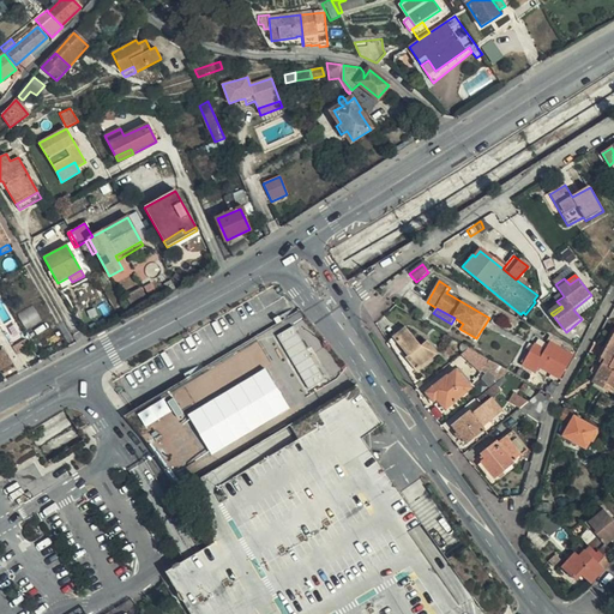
[(180,381),(176,384),(186,399),(228,374),(238,390),(289,357),(295,354),(323,337),(301,309),(221,359),(180,381)]
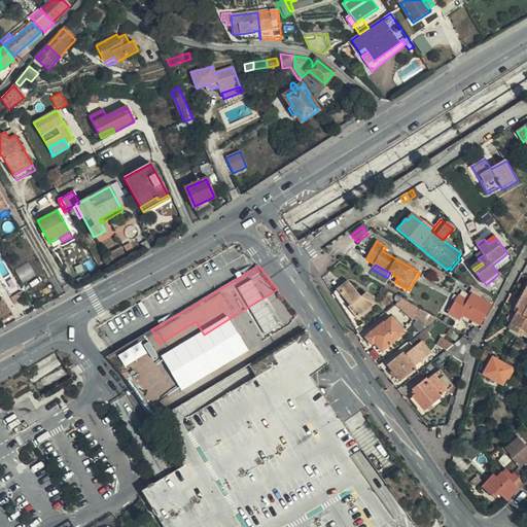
[(335,295),(352,322),(376,305),(366,293),(361,297),(350,284),(335,295)]
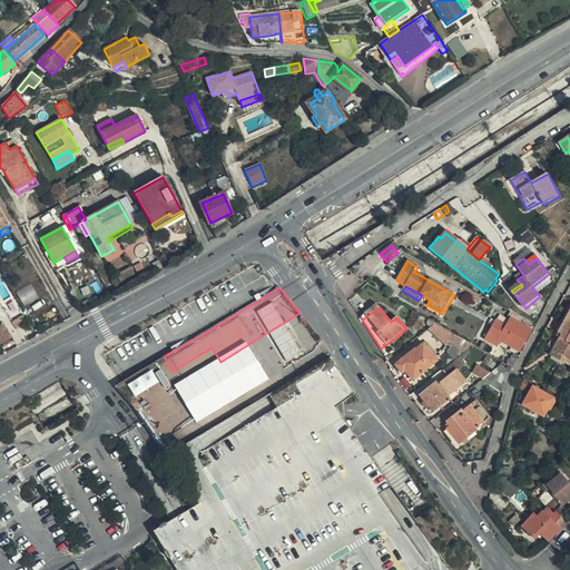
[(519,325),(522,318),(510,312),(507,318),(510,320),(519,325)]
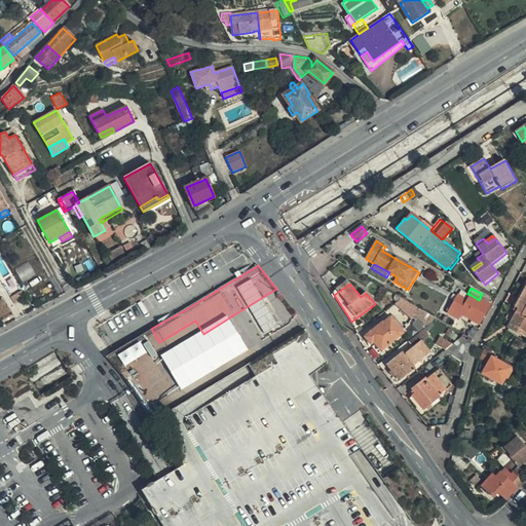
[(518,309),(511,325),(525,332),(525,288),(515,308),(518,309)]
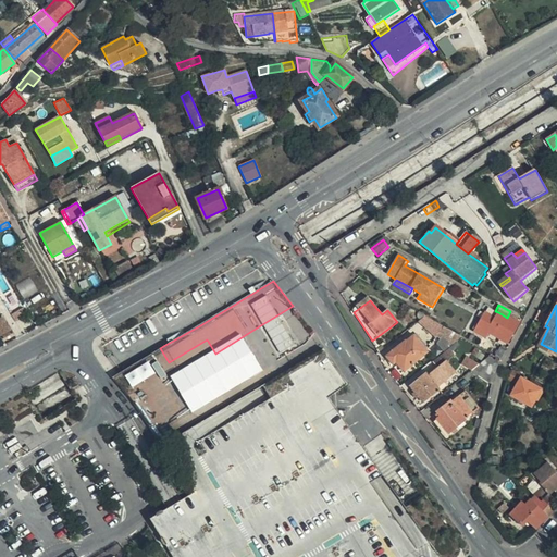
[(15,321),(27,314),(24,308),(12,316),(15,321)]
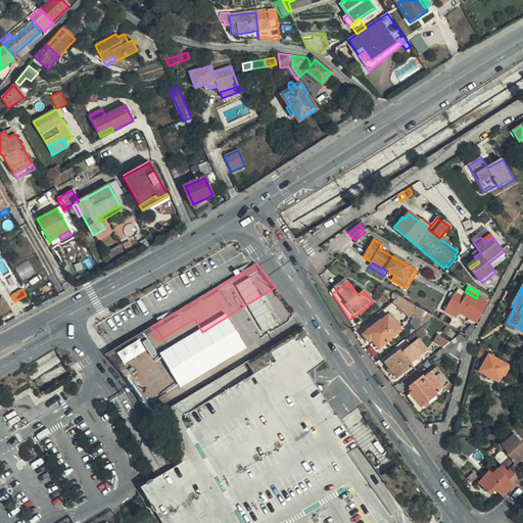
[(462,305),(452,300),(444,313),(456,319),(459,314),(477,324),(487,304),(476,298),(468,293),(465,299),(462,305)]
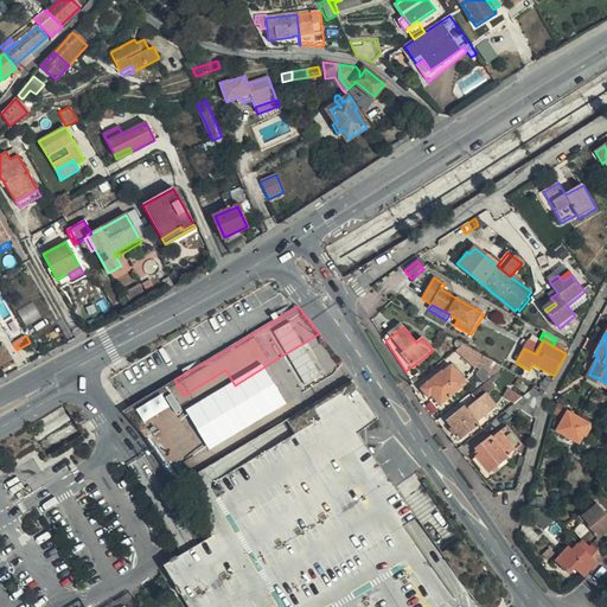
[(528,340),(524,349),(536,355),(540,347),(528,340)]
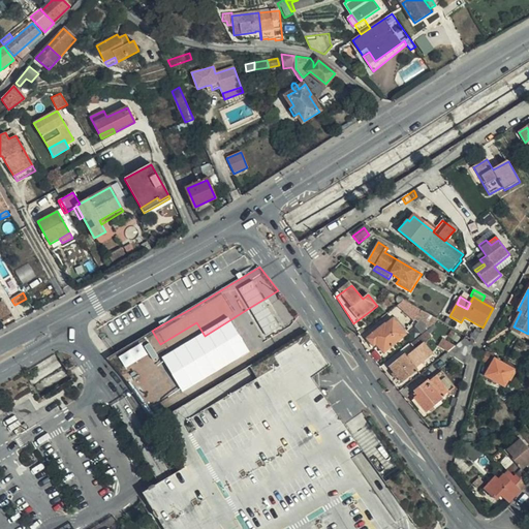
[(425,313),(404,301),(399,305),(397,307),(421,336),(428,330),(419,320),(425,313)]
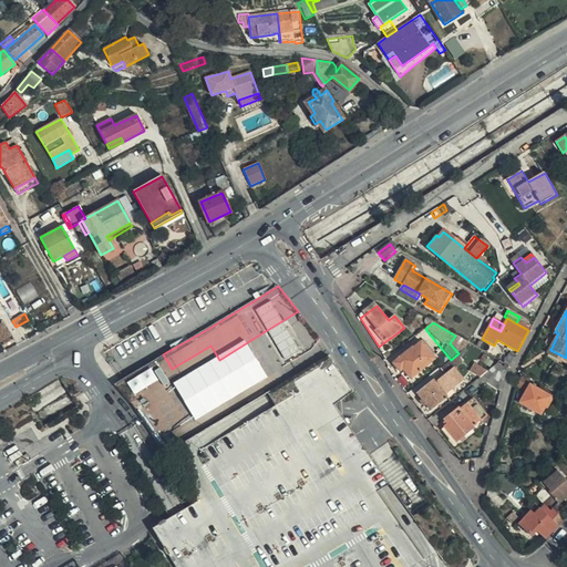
[(459,353),(470,344),(467,342),(455,336),(450,343),(459,353)]
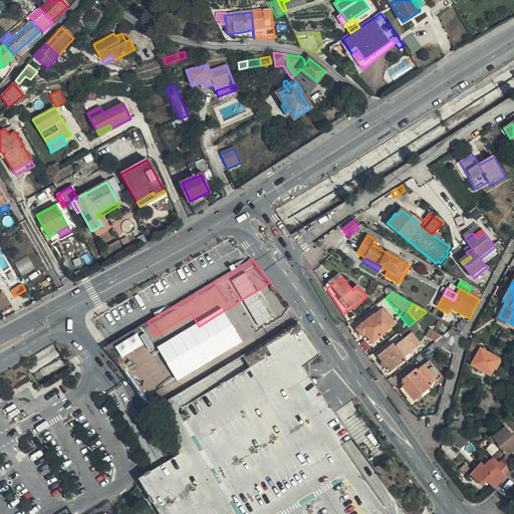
[(11,307),(2,312),(6,318),(15,313),(11,307)]
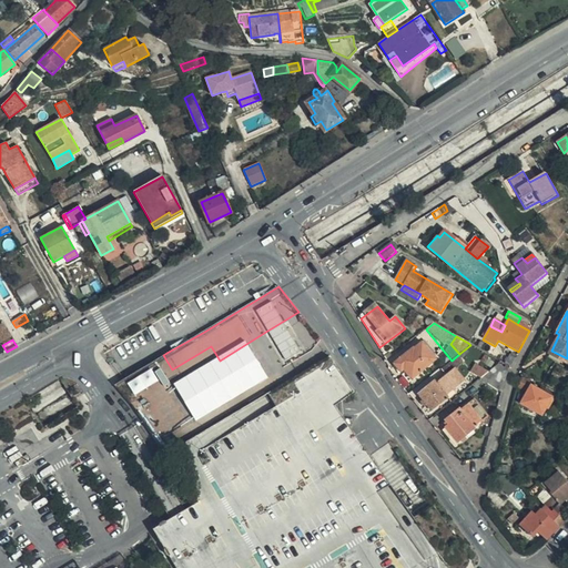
[(405,371),(412,379),(436,359),(423,344),(415,348),(394,364),(401,373),(405,371)]
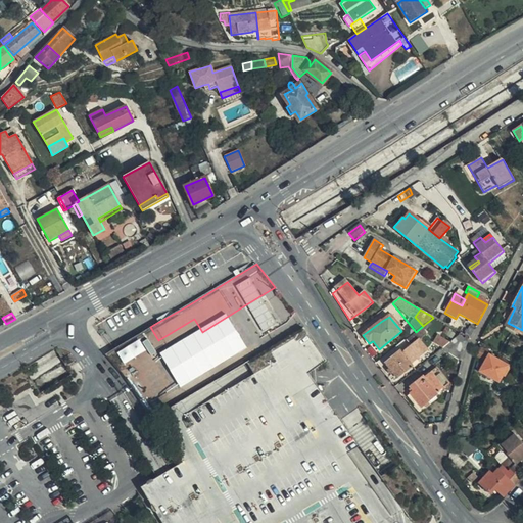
[(522,335),(522,330),(508,323),(506,327),(522,336),(522,335)]
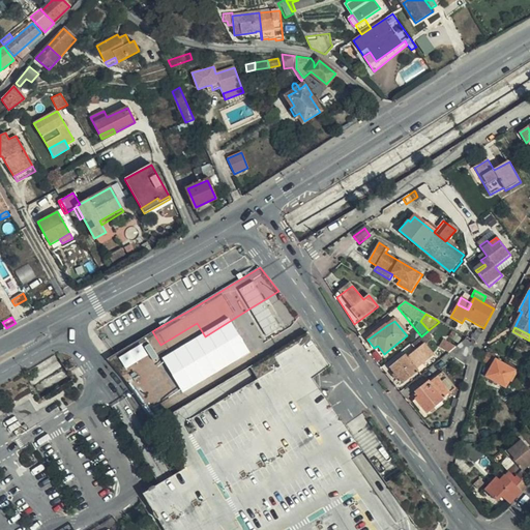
[(472,340),(478,343),(483,332),(477,329),(472,340)]
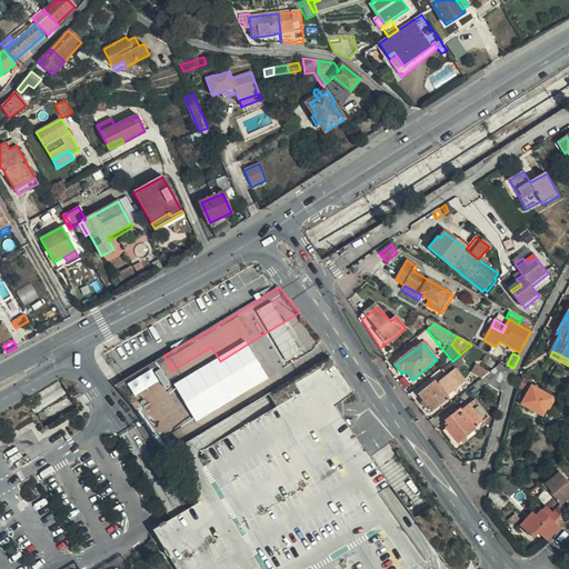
[(163,356),(157,360),(166,375),(172,370),(163,356)]
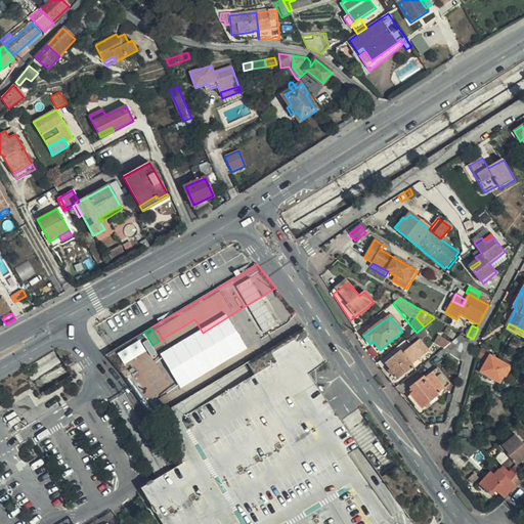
[(407,343),(410,347),(411,348),(412,347),(420,341),(428,335),(424,330),(407,343)]
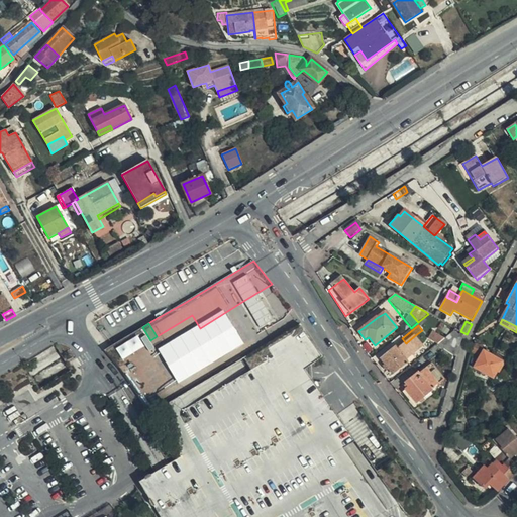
[(124,374),(129,371),(120,358),(150,340),(142,327),(105,350),(124,374)]
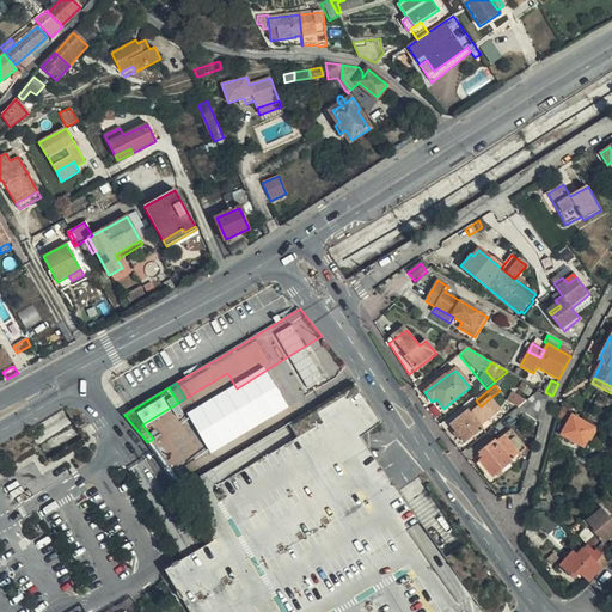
[(508,402),(519,408),(527,402),(513,395),(508,402)]
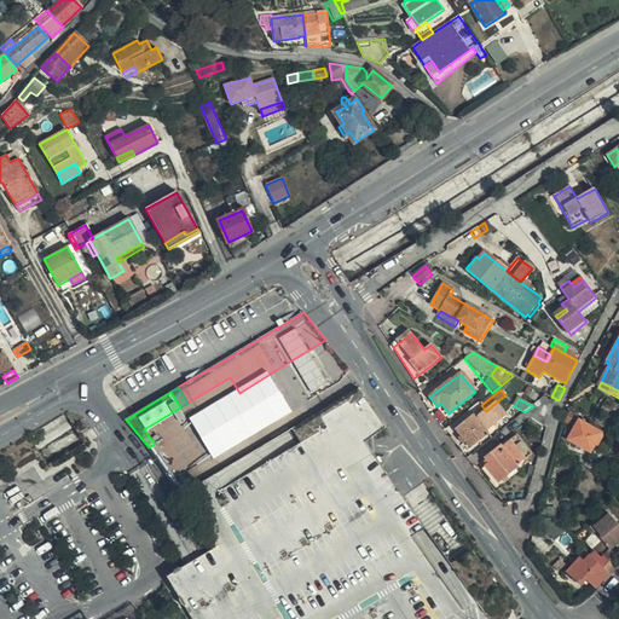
[(496,403),(487,410),(493,417),(497,423),(505,416),(496,403)]
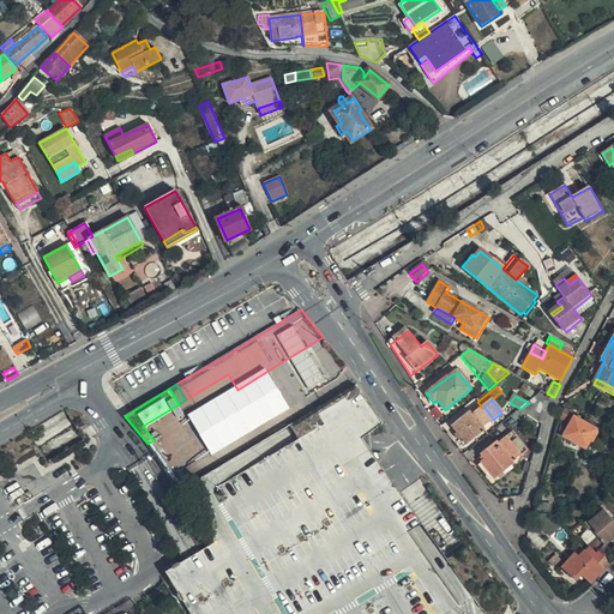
[(441,413),(445,410),(438,401),(433,403),(441,413)]
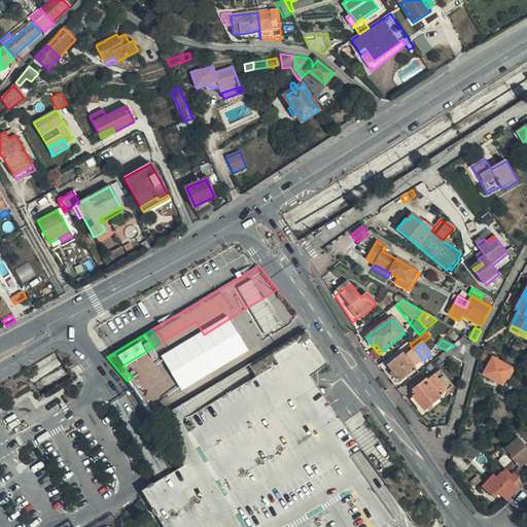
[(123,365),(132,378),(141,373),(163,359),(153,347),(123,365)]
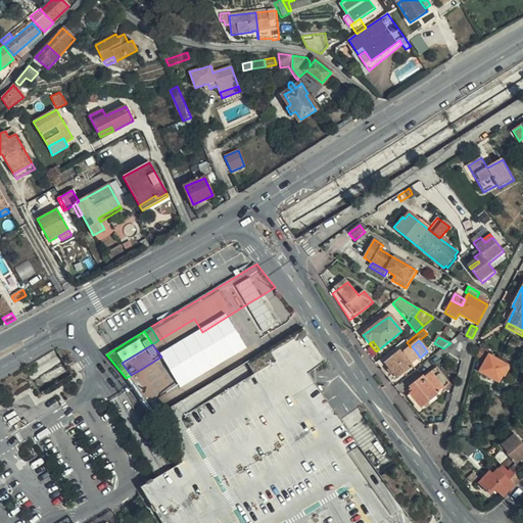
[(411,347),(410,346),(401,353),(408,360),(417,352),(412,346),(411,347)]
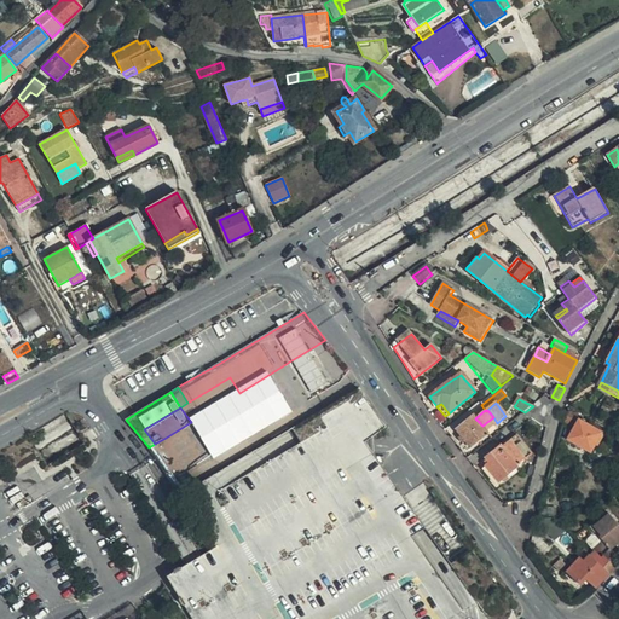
[(574,426),(577,416),(568,414),(566,423),(574,426)]
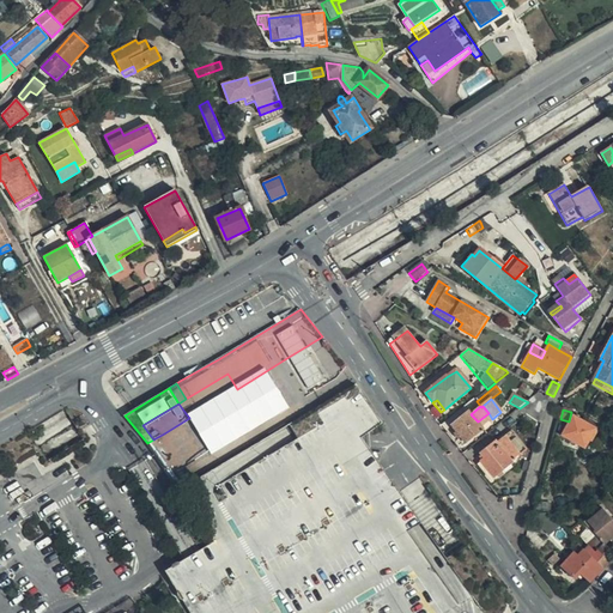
[(478,422),(471,414),(469,412),(451,426),(456,432),(454,434),(463,445),(484,430),(481,428),(492,419),(489,413),(478,422)]
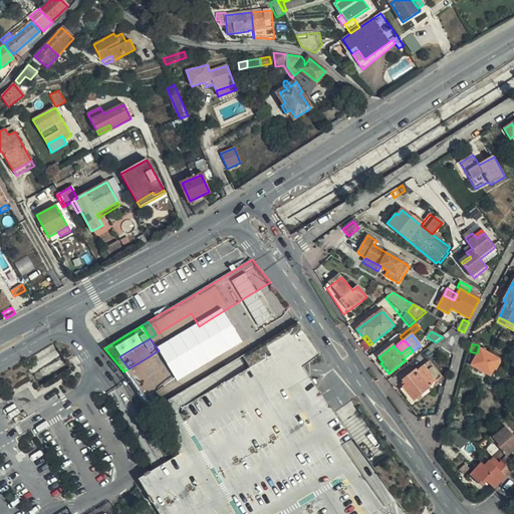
[(497,371),(498,367),(496,365),(498,361),(499,359),(481,350),(472,365),(480,369),(479,372),(482,374),(484,372),(490,375),(493,370),(497,371)]
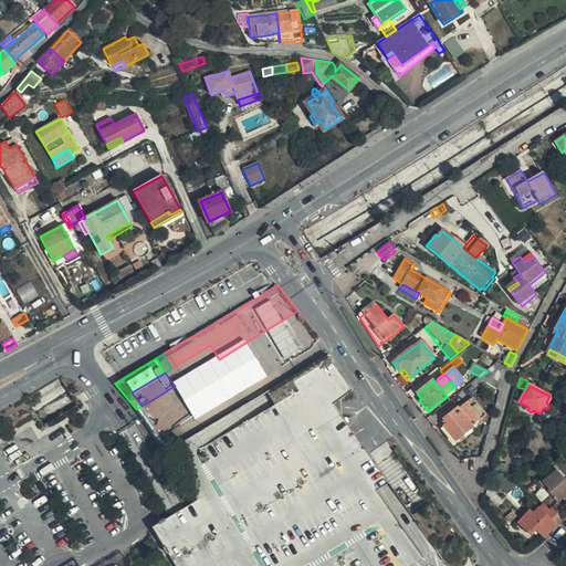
[(484,416),(471,399),(460,409),(458,408),(444,419),(448,423),(443,427),(457,441),(473,428),(472,426),(484,416)]
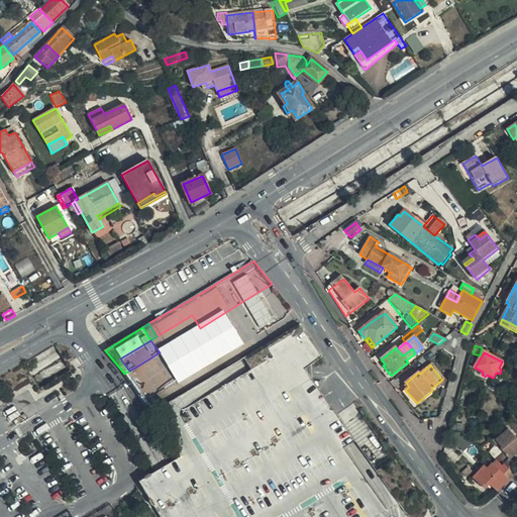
[(463,433),(464,433),(466,426),(453,425),(452,431),(463,433)]
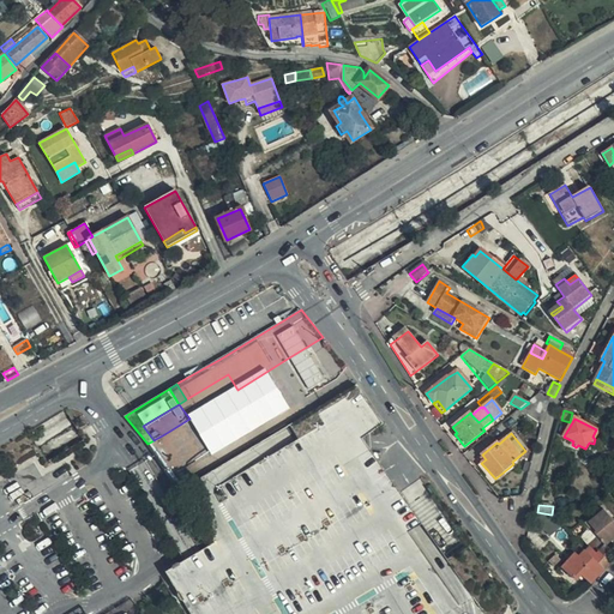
[(613,545),(613,522),(605,511),(588,525),(596,535),(606,546),(612,541),(613,545)]
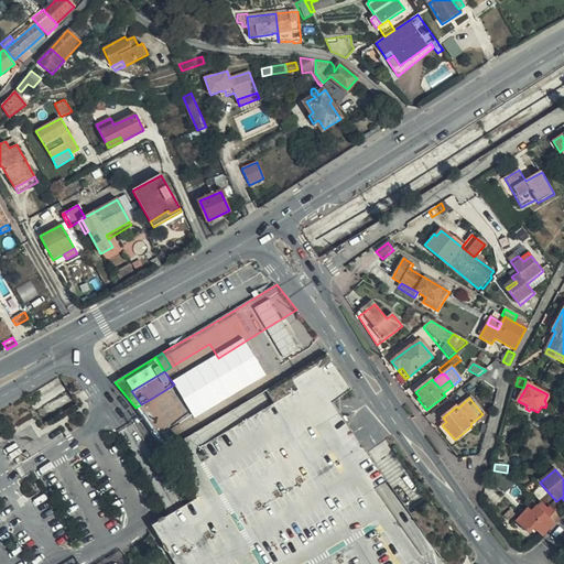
[(517,483),(508,473),(507,473),(506,473),(497,474),(495,480),(506,492),(517,483)]
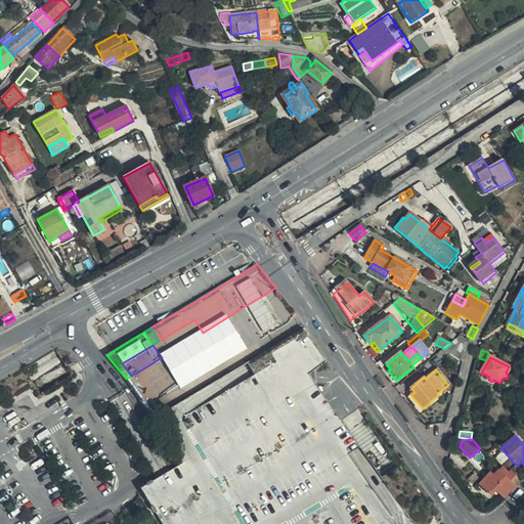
[(523,473),(517,466),(509,456),(499,465),(497,463),(494,466),(499,471),(515,487),(521,481),(518,477),(520,475),(523,473)]
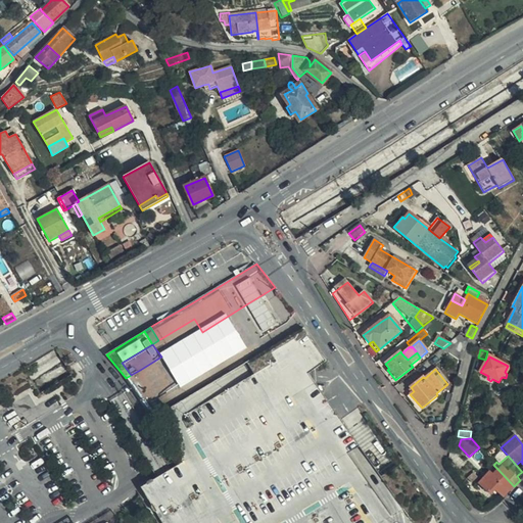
[(493,475),(498,470),(493,465),(493,464),(487,470),(489,473),(493,475)]
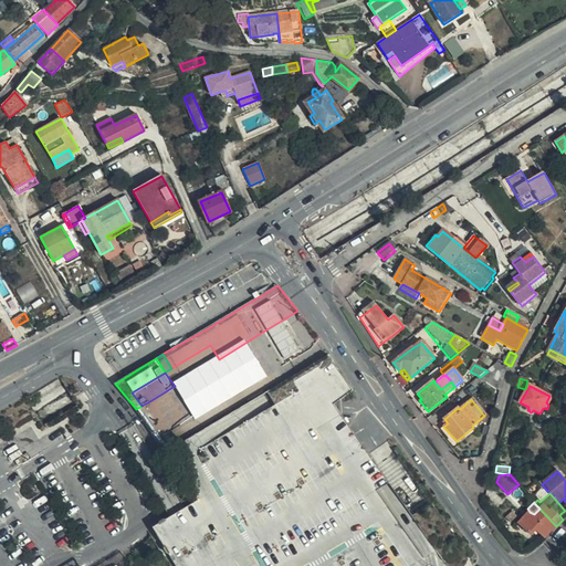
[(536,531),(545,538),(556,526),(540,509),(534,514),(530,512),(519,524),(531,536),(536,531)]
